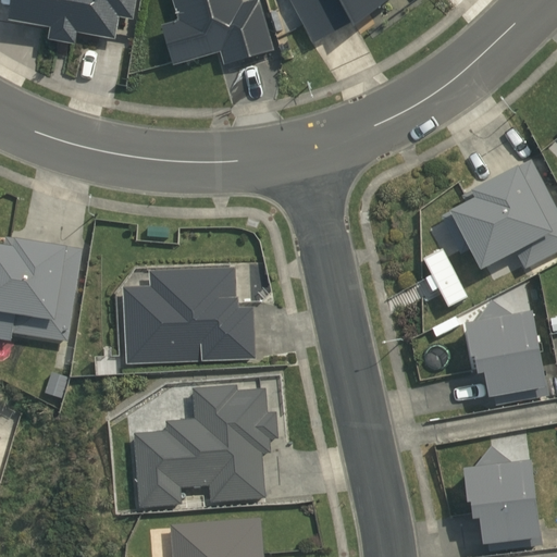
[(134,20),(136,0),(11,0),(8,22),(50,29),(48,40),(74,46),(77,34),(115,40),(120,19),(134,20)]
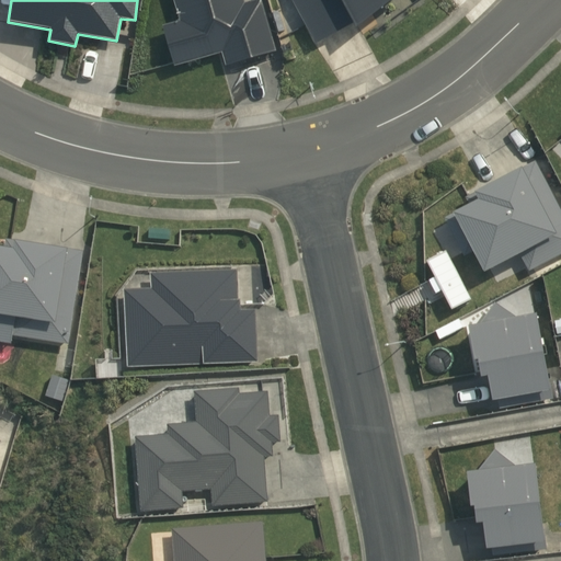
[(226,66),(276,52),(261,0),(256,0),(244,3),(243,0),(173,0),(180,22),(161,26),(174,67),(221,53),(226,66)]
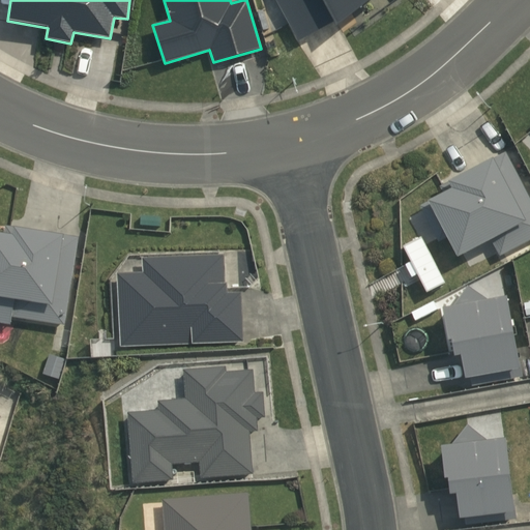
[(335,27),(371,0),(274,0),(297,41),(333,23),(335,27)]
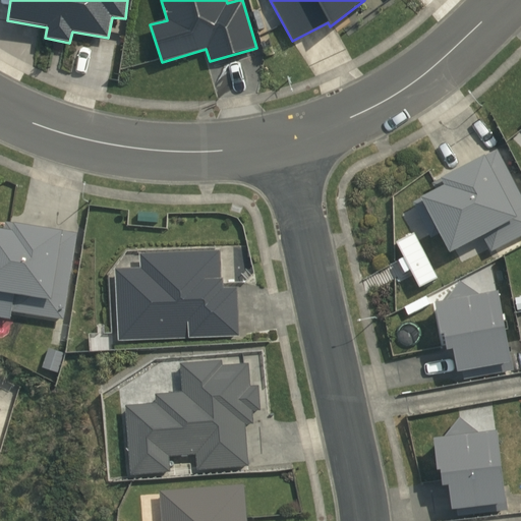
[(520,234),(520,190),(501,153),(452,179),(457,189),(423,206),(437,234),(448,229),(458,250),(489,234),(496,248),(520,234)]
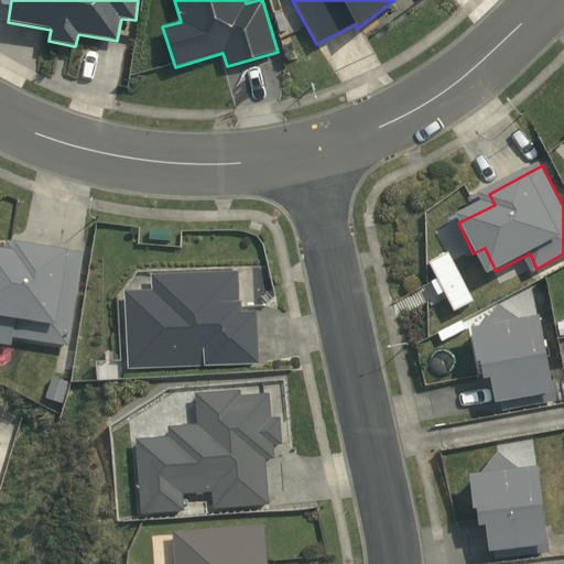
[(72,347),(86,253),(10,240),(9,250),(0,248),(0,316),(19,320),(15,338),(72,347)]
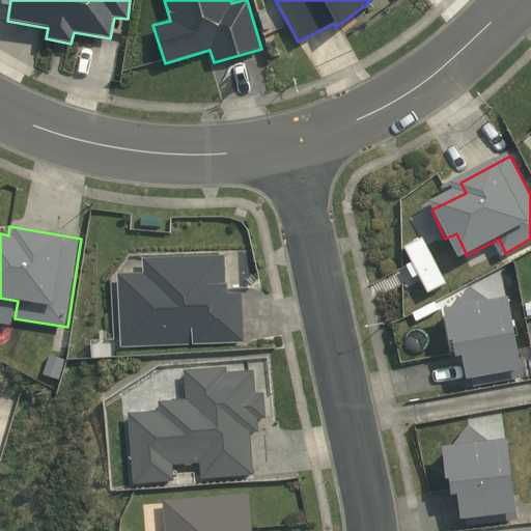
[(121,346),(245,342),(242,292),(228,292),(227,282),(225,282),(224,255),(142,257),(144,273),(117,274),(121,346)]
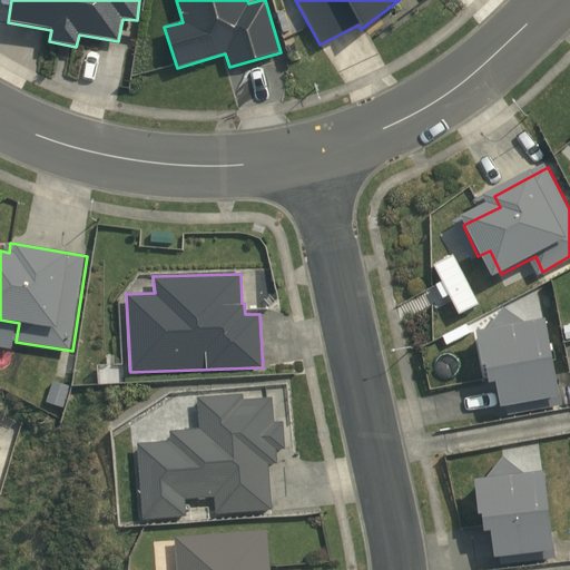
[(563,399),(567,397),(552,321),(531,324),(507,308),(492,332),(484,333),(491,369),(495,367),(498,385),(504,385),(508,409),(511,409),(512,415),(564,405),(563,399)]
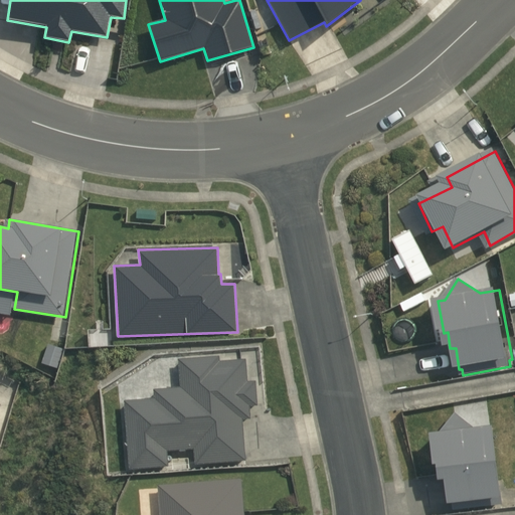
[(65,350),(50,345),(44,364),(59,369),(65,350)]
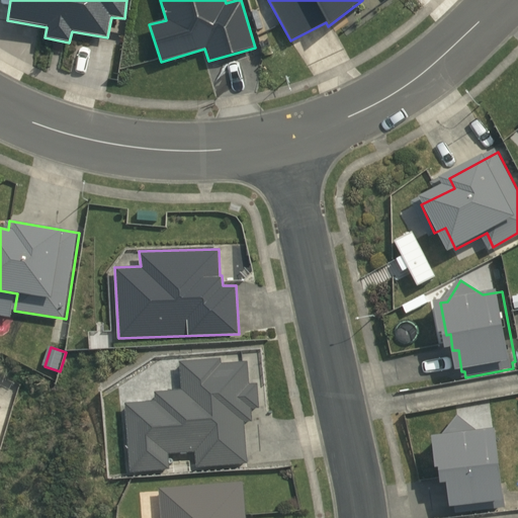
[(168,452),(195,451),(195,465),(248,463),(244,422),(252,422),(251,409),(259,409),(257,383),(249,383),(248,361),(221,363),(221,358),(179,361),(182,391),(154,392),(155,401),(124,403),(130,471),(169,468),(168,452)]
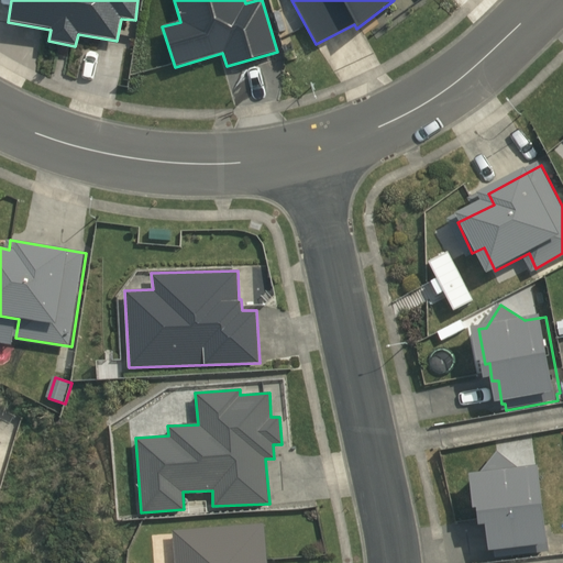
[(551,545),(553,545),(545,467),(523,470),(501,452),(485,474),(477,475),(481,510),(485,510),(486,527),(493,527),(495,553),(501,552),(501,558),(551,552),(551,545)]
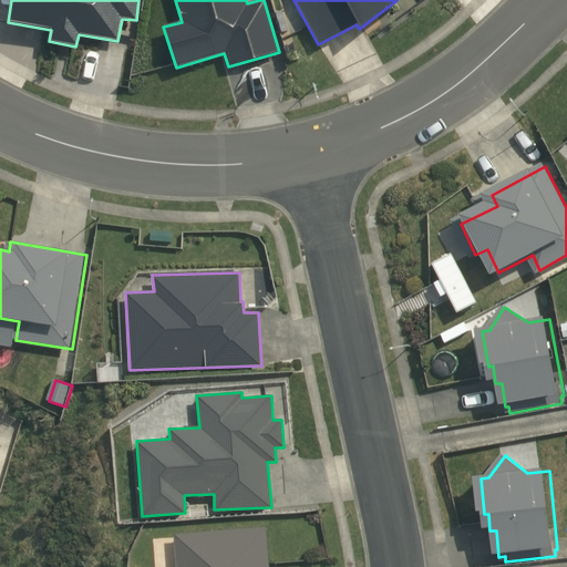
[(272,566),(271,528),(178,536),(181,566),(272,566)]
